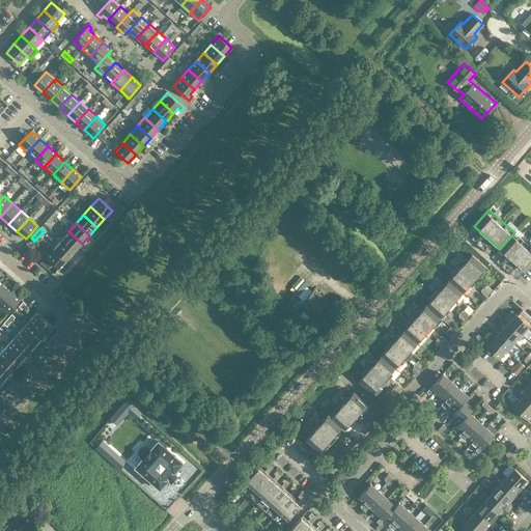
[(68,231),(61,240),(74,252),(82,244),(68,231)]
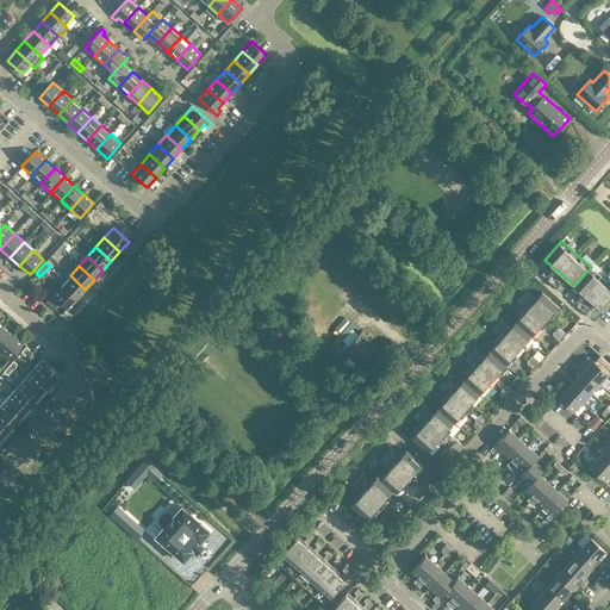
[(609,304),(609,284),(591,267),(574,286),(603,312),(609,304)]
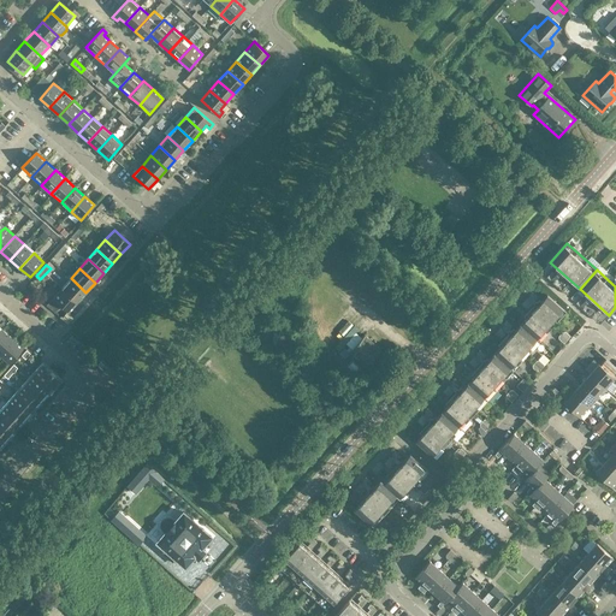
[(71,278),(61,288),(77,302),(86,292),(71,278)]
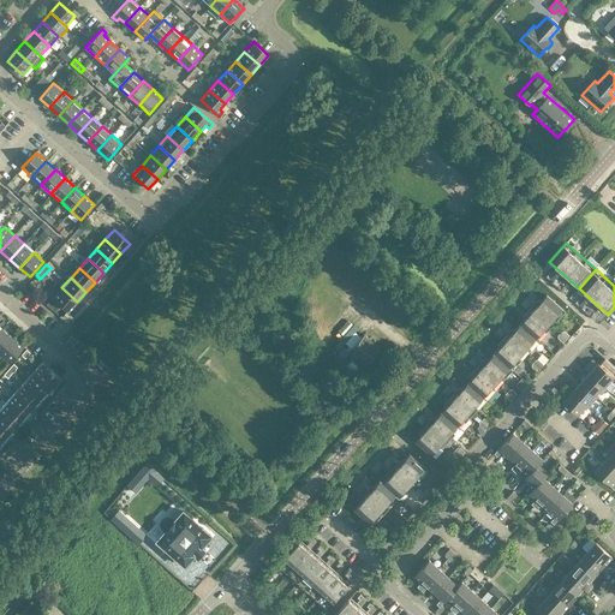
[(53,298),(67,311),(61,318),(67,323),(75,316),(69,311),(77,302),(61,287),(53,298)]
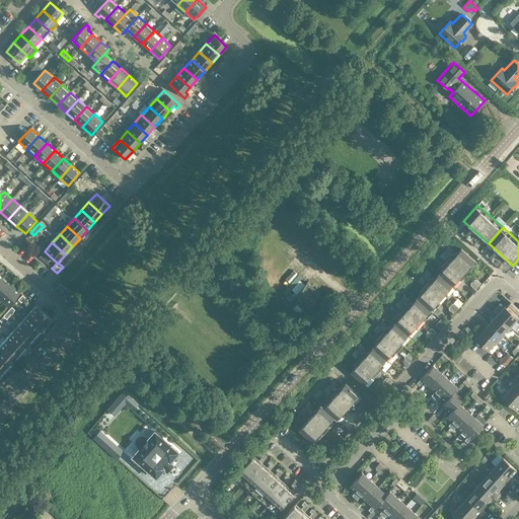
[(460,248),(438,273),(454,288),(476,263),(460,248)]
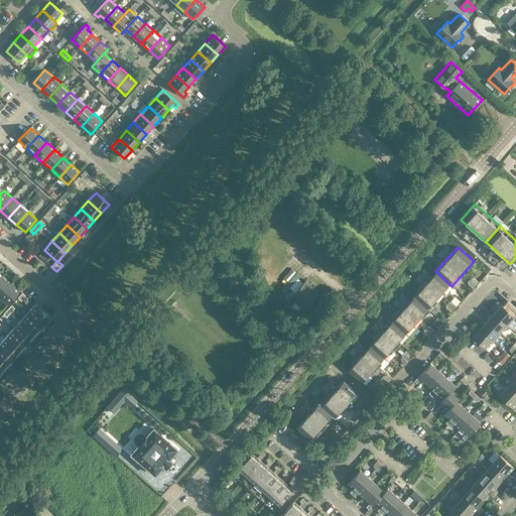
[(423,268),(421,271),(426,276),(429,273),(423,268)]
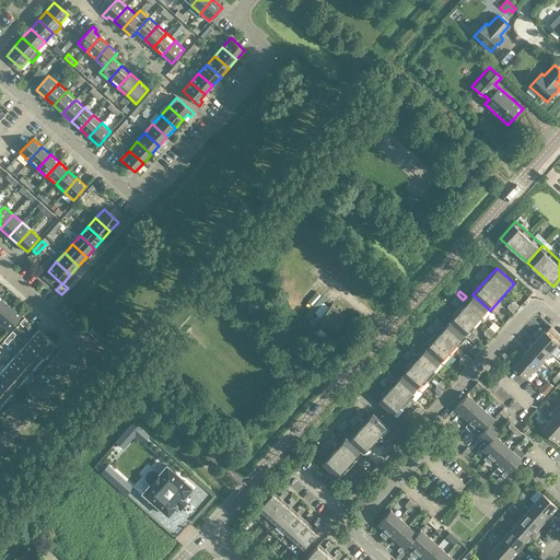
[(467,337),(490,311),(473,294),(450,322),(467,337)]
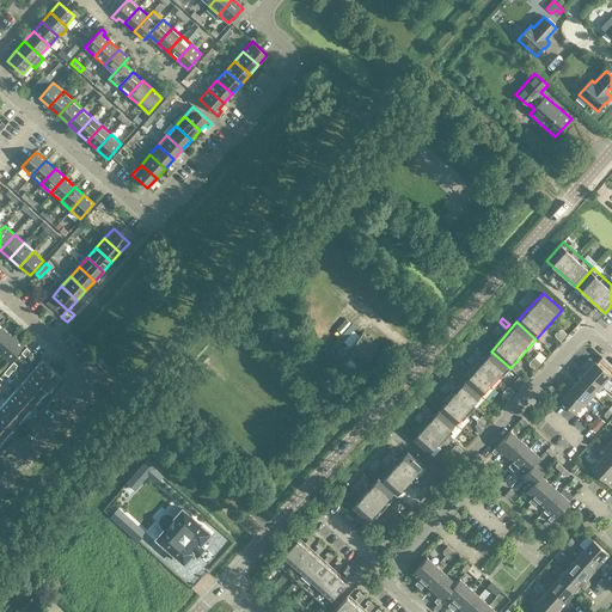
[(4,329),(0,331),(0,350),(13,337),(4,329)]
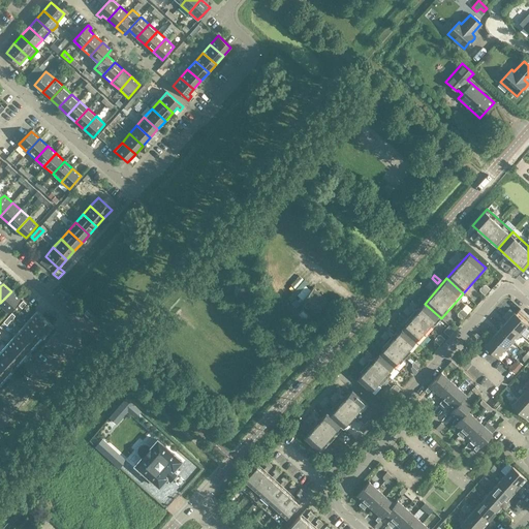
[(485,296),(490,288),(486,284),(483,284),(479,288),(479,291),(485,296)]
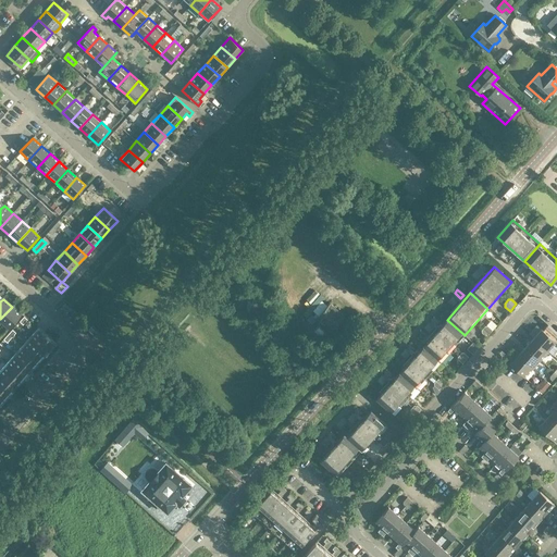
[(312,323),(316,319),(330,331),(344,316),(330,302),(318,316),(316,313),(313,317),(311,314),(307,320),(312,323)]
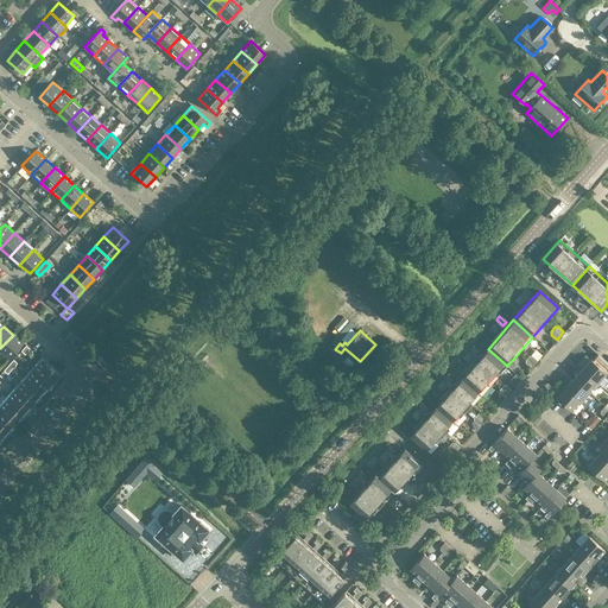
[(13,335),(0,348),(0,350),(8,359),(23,343),(13,335)]
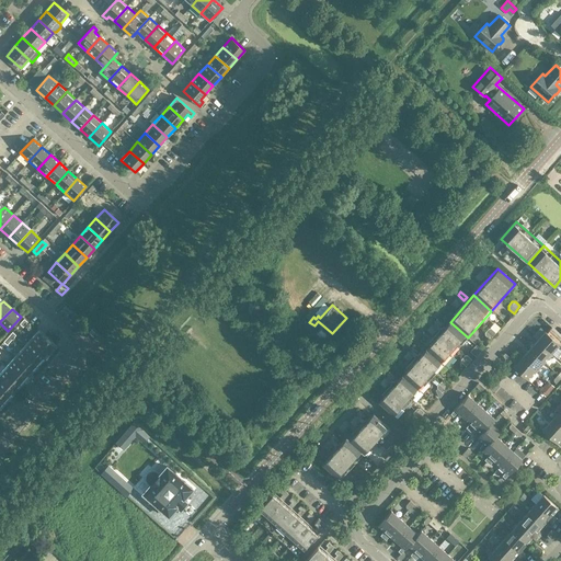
[(444,364),(468,338),(450,322),(426,348),(444,364)]
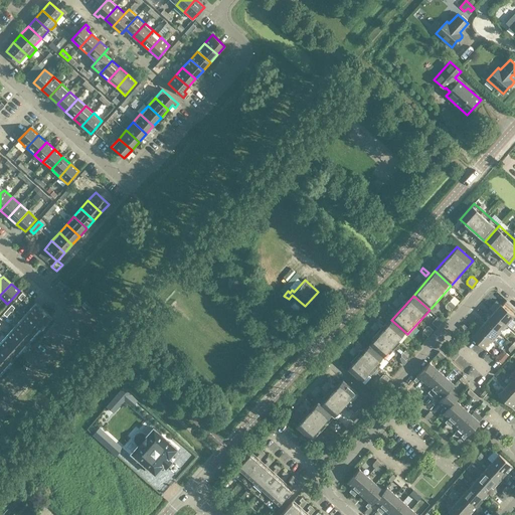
[(450,312),(456,305),(451,301),(449,302),(445,306),(445,308),(450,312)]
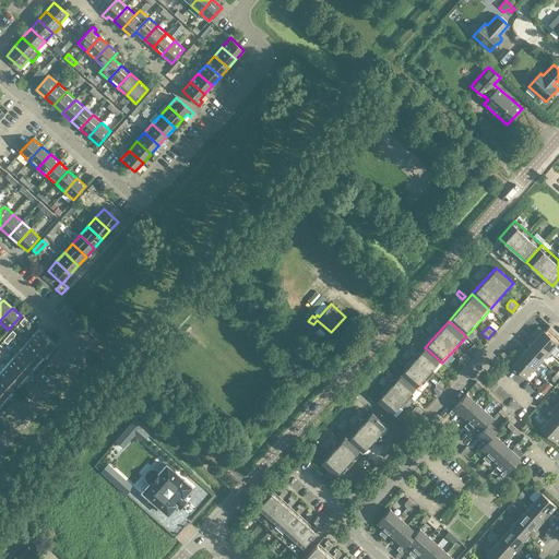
[(544,330),(535,340),(549,353),(558,343),(544,330)]
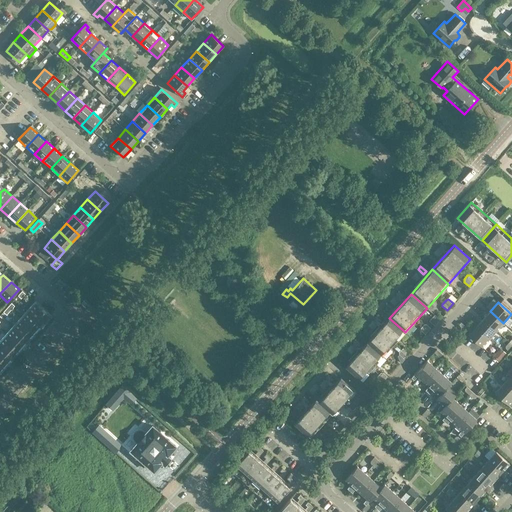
[(36,303),(28,311),(41,323),(45,318),(48,321),(51,317),(36,303)]
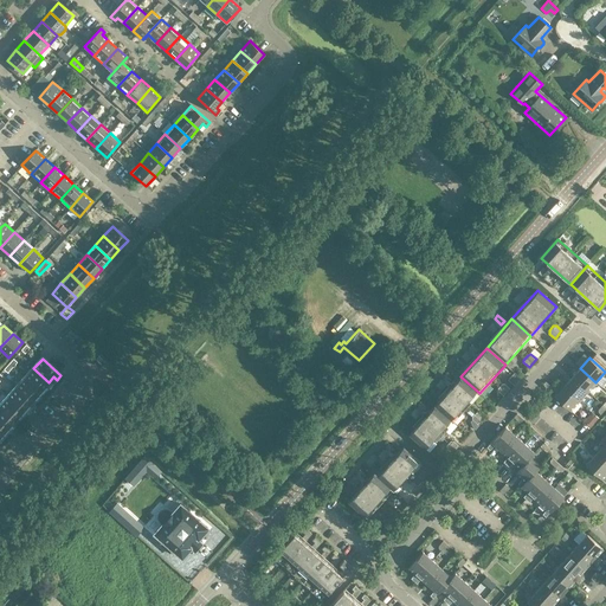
[(33,368),(25,378),(43,394),(46,391),(44,388),(49,382),(33,368)]
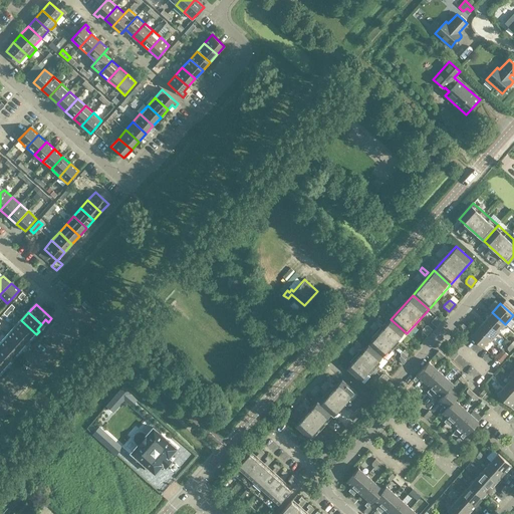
[(505,324),(492,312),(485,320),(498,332),(505,324)]
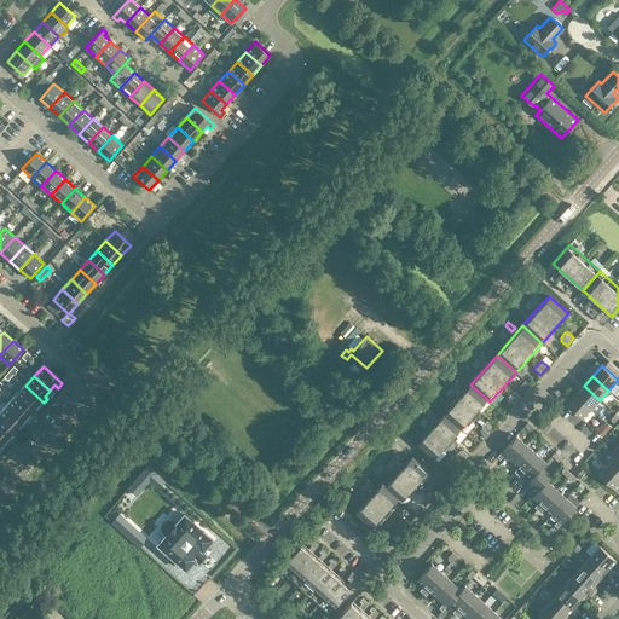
[(456,381),(452,385),(458,391),(462,386),(456,381)]
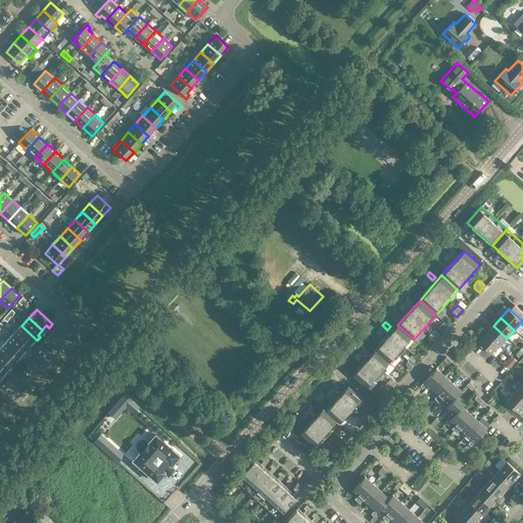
[(391,364),(414,339),(397,325),(375,349),(391,364)]
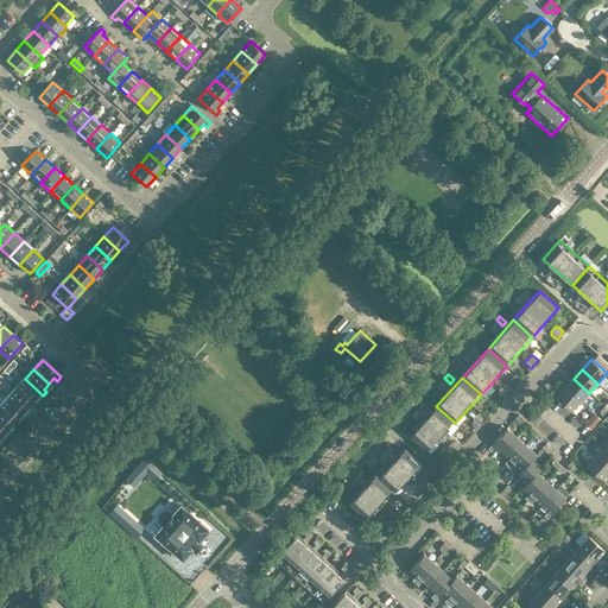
[(25,379),(17,388),(32,403),(37,397),(39,400),(43,396),(25,379)]
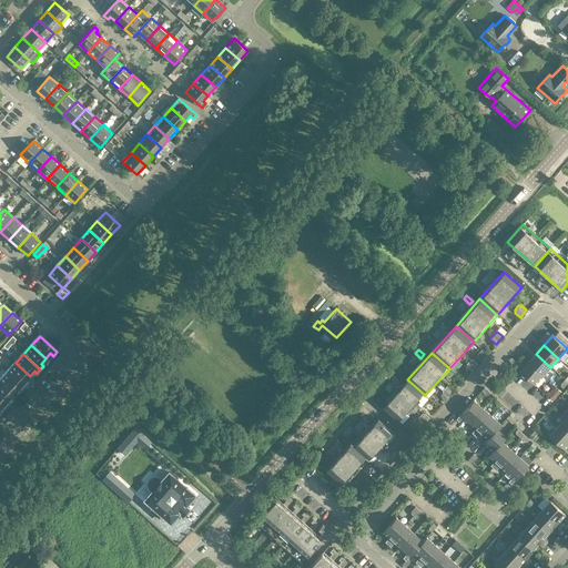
[(550,367),(536,354),(528,363),(543,376),(550,367)]
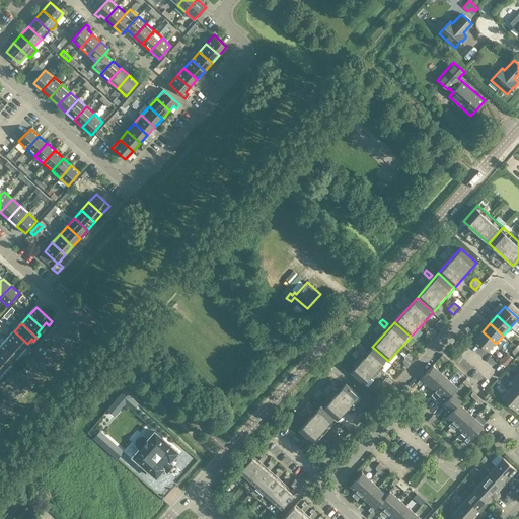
[(426,332),(426,335),(431,339),(437,332),(432,328),(430,328),(426,332)]
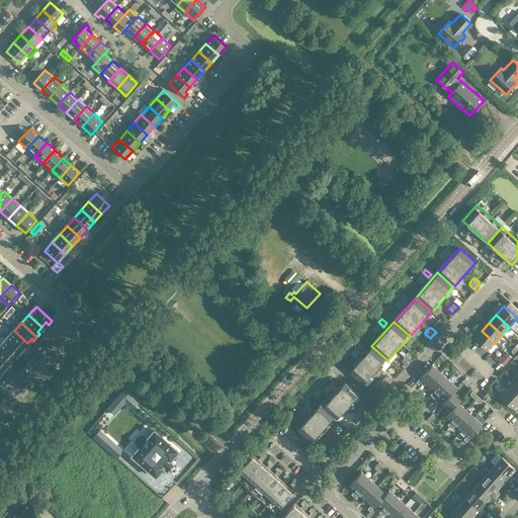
[(14,331),(6,340),(22,353),(25,350),(22,348),(27,343),(14,331)]
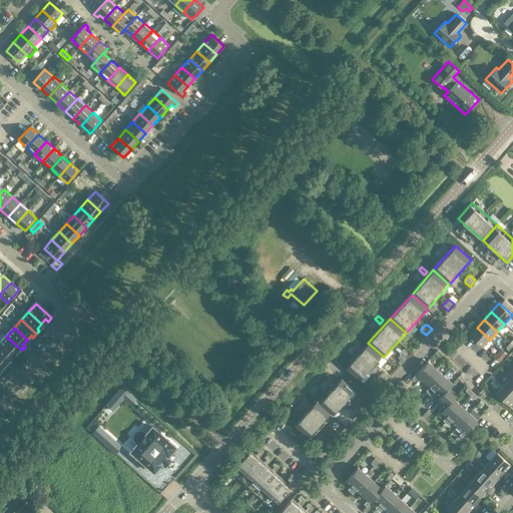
[(490,340),(477,328),(469,336),(483,348),(490,340)]
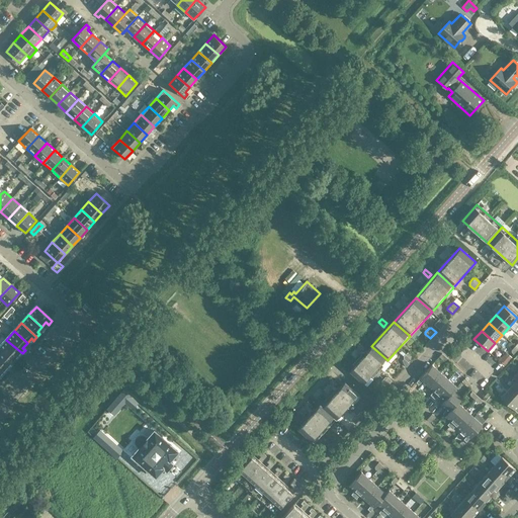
[(6,340),(0,346),(0,348),(12,359),(16,354),(19,357),(22,353),(6,340)]
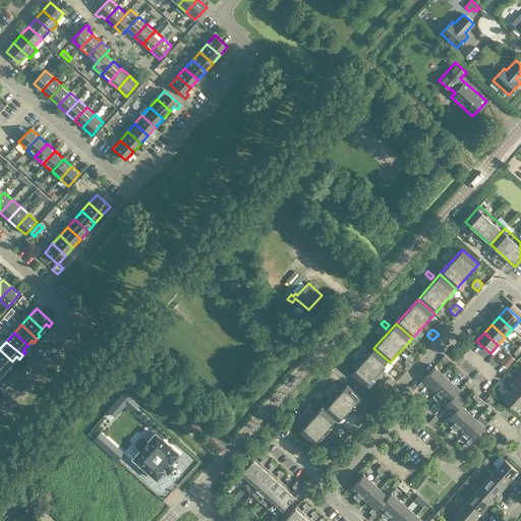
[(367,388),(390,362),(373,348),(351,373),(367,388)]
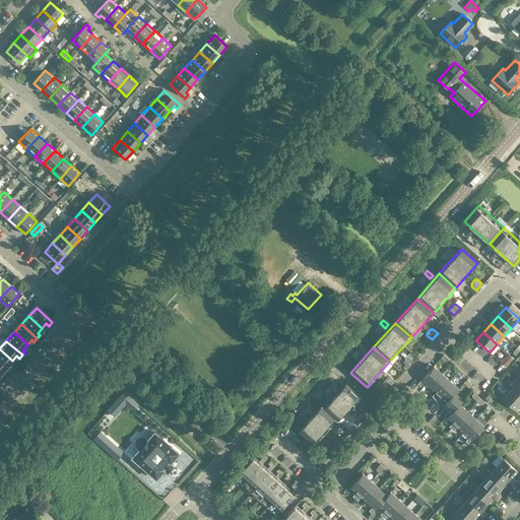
[(0,349),(0,364),(8,372),(11,368),(8,366),(12,361),(0,349)]
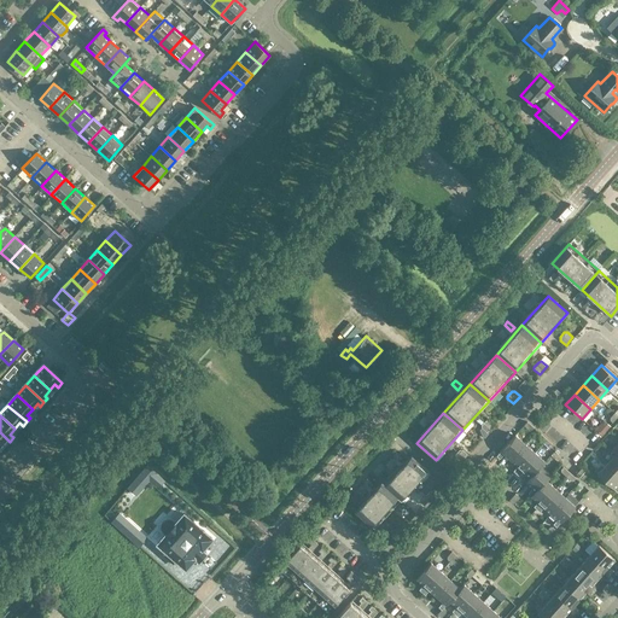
[(487,432),(494,425),(488,420),(485,420),(482,425),(482,427),(487,432)]
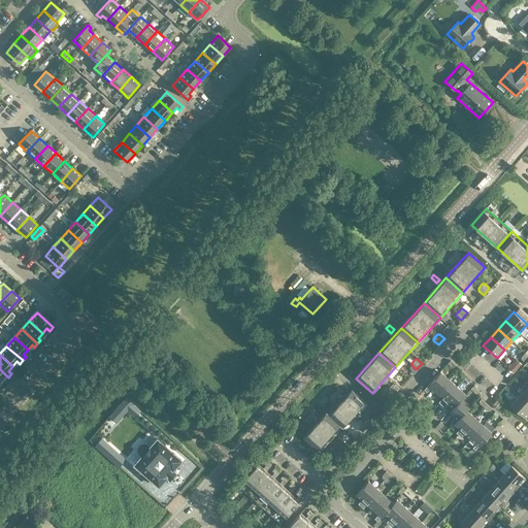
[(440,371),(424,390),(427,392),(431,388),(436,393),(449,380),(440,371)]
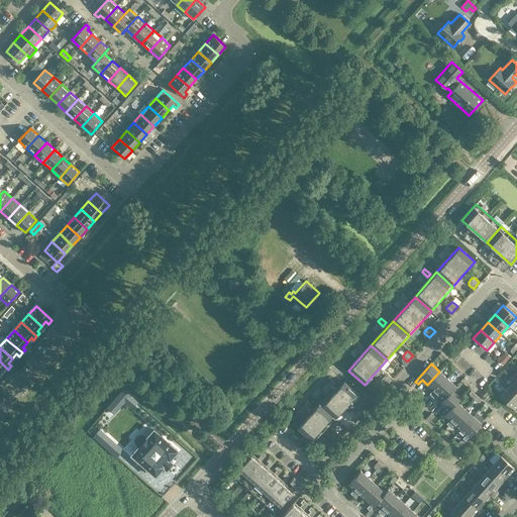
[(439,372),(427,385),(433,390),(429,394),(432,396),(447,379),(439,372)]
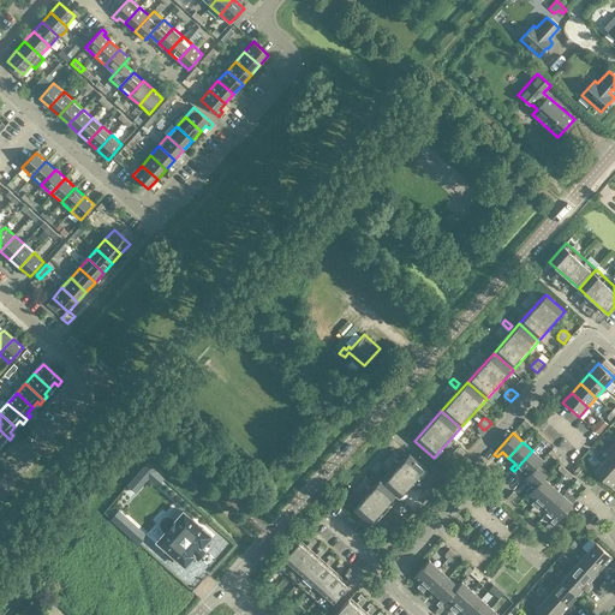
[(459,459),(465,452),(460,447),(457,447),(453,452),(453,454),(459,459)]
